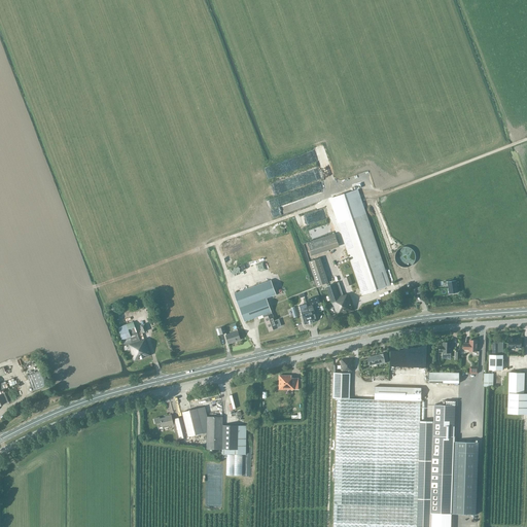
[(311,179),(322,176),(318,167),(308,171),(311,179)]
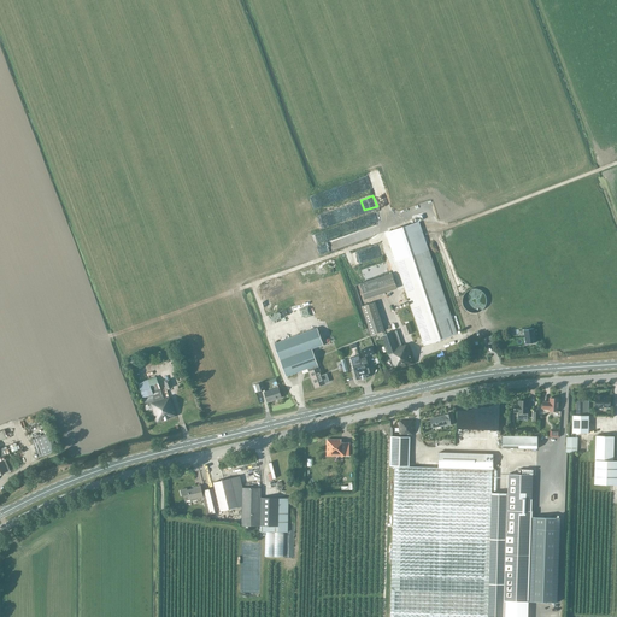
[(418,222),(387,233),(425,346),(457,335),(418,222)]
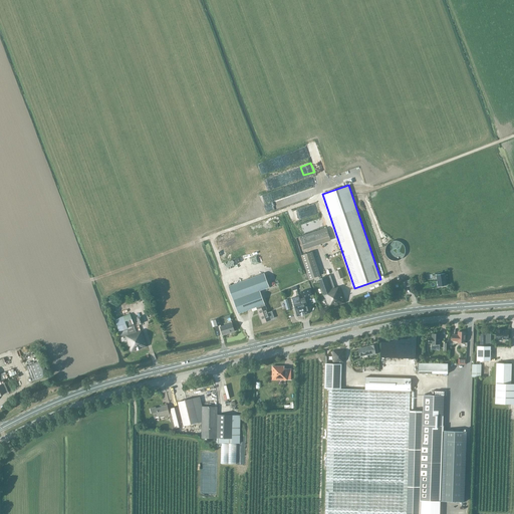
[(290,203),(295,200),(292,194),(287,197),(290,203)]
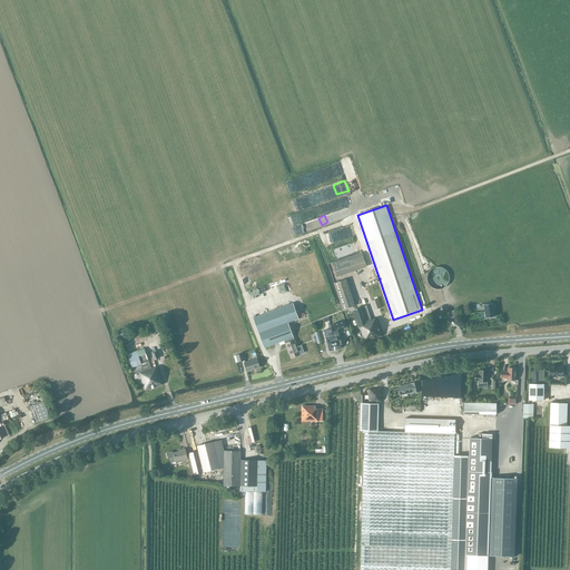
[(362,253),(333,263),(336,274),(366,264),(363,253),(362,253)]
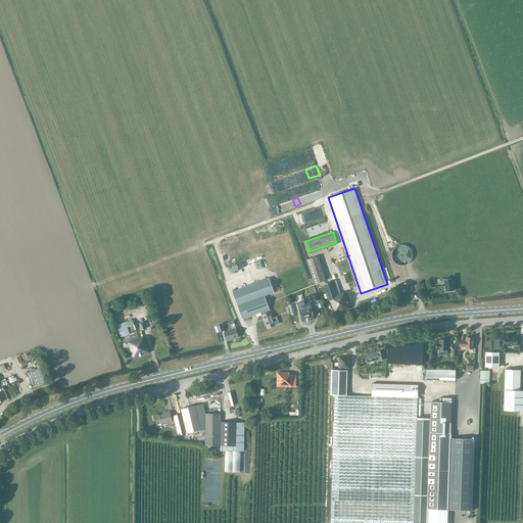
[(413,255),(414,253),(413,251),(413,249),(412,248),(411,246),(409,245),(408,244),(406,243),(403,243),(402,243),(399,244),(397,244),(396,246),(395,247),(394,249),(393,251),(393,253),(393,255),(394,257),(394,258),(395,260),(397,262),(398,263),(401,264),(402,264),(405,264),(407,263),(409,262),(411,260),(412,259),(413,257),(413,255)]
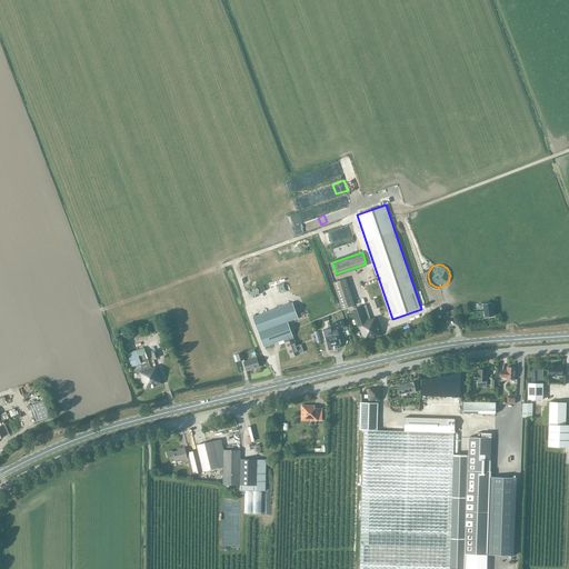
[(335,282),(333,282),(338,296),(339,298),(342,309),(355,306),(346,279),(335,282)]
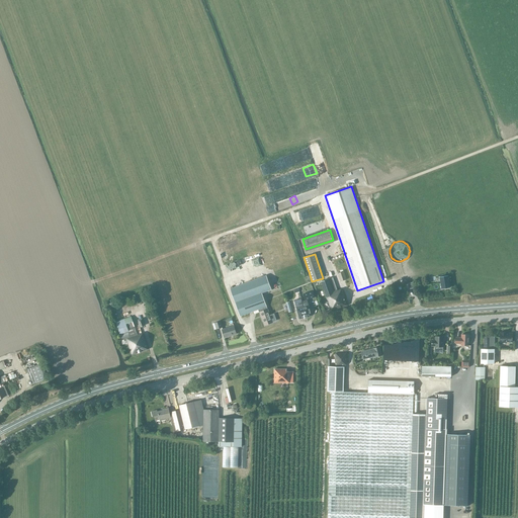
[(261,262),(247,266),(246,261),(241,263),(243,269),(247,267),(248,271),(262,266),(261,262)]
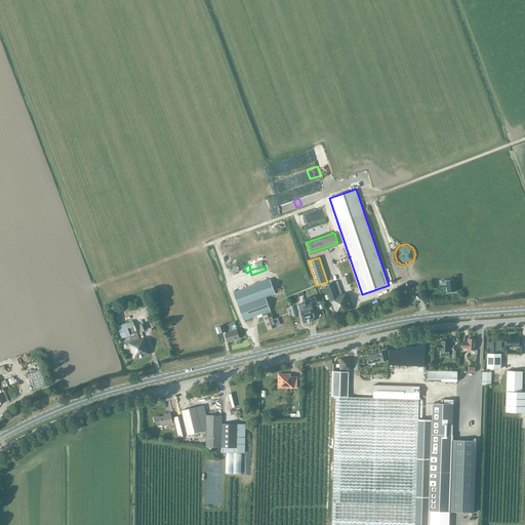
[(342,277),(346,285),(352,283),(349,275),(342,277)]
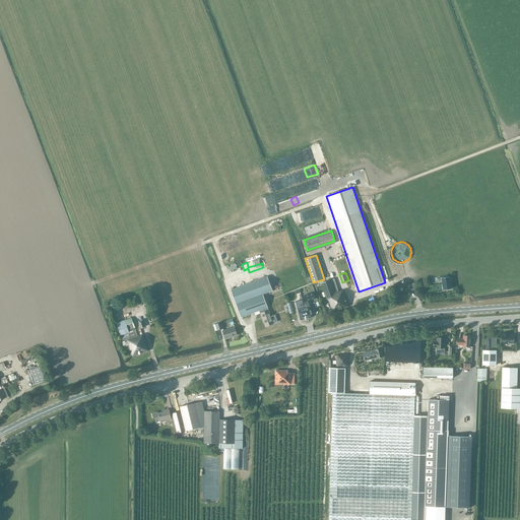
[(242,317),(260,311),(268,308),(263,295),(272,290),(268,276),(232,289),(237,304),(242,317)]
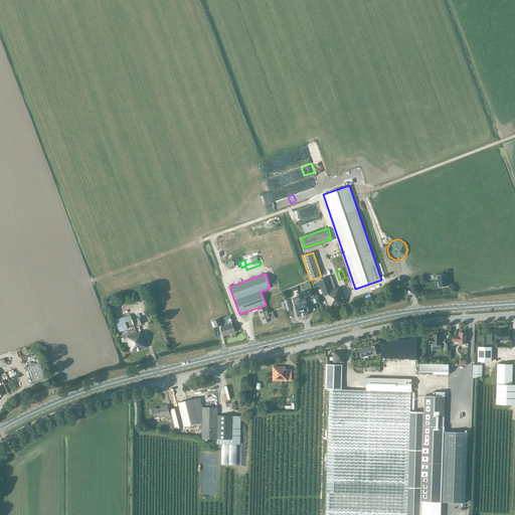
[(446,275),(438,276),(439,288),(448,286),(446,275)]
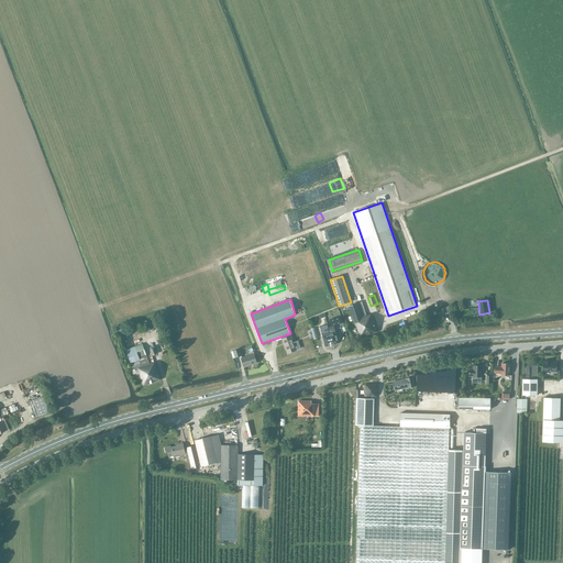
[(377,332),(372,315),(366,316),(362,301),(357,304),(350,306),(360,338),(360,339),(378,332),(377,332)]
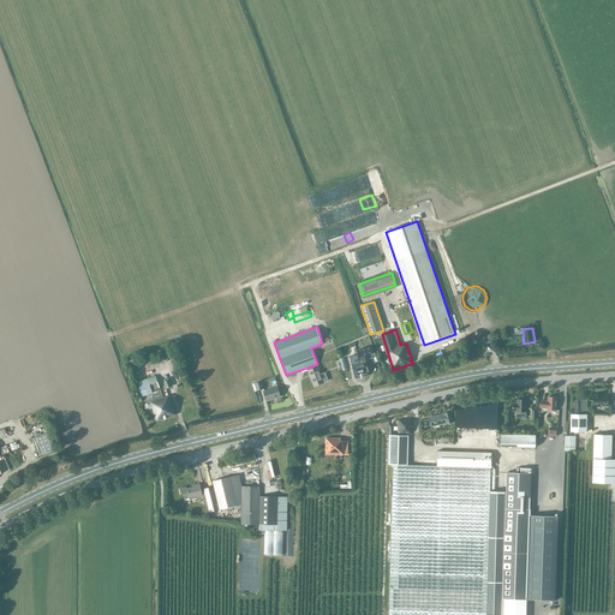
[(371,346),(360,350),(363,357),(365,356),(374,353),(371,346)]
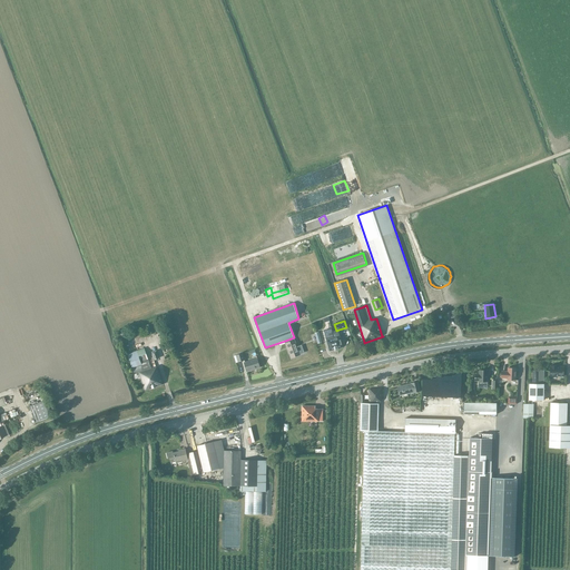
[(145,325),(148,335),(159,331),(156,322),(145,325)]
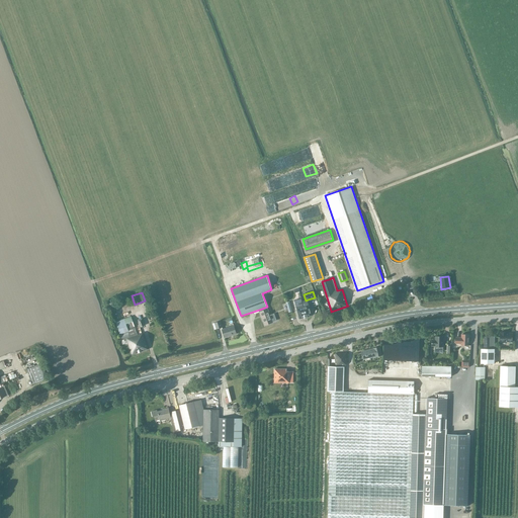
[(301,298),(294,300),(297,309),(299,319),(305,318),(306,318),(305,315),(306,314),(303,301),(301,298)]
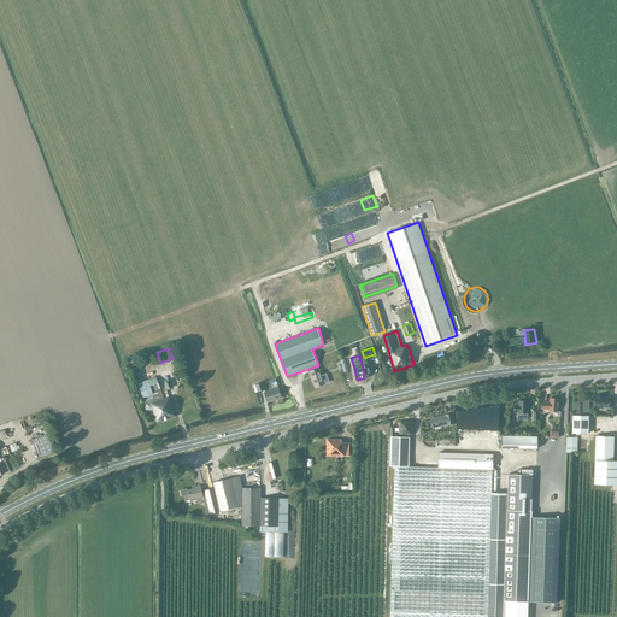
[(364,358),(360,359),(364,374),(363,375),(364,378),(366,378),(366,377),(371,376),(368,364),(366,357),(364,358)]
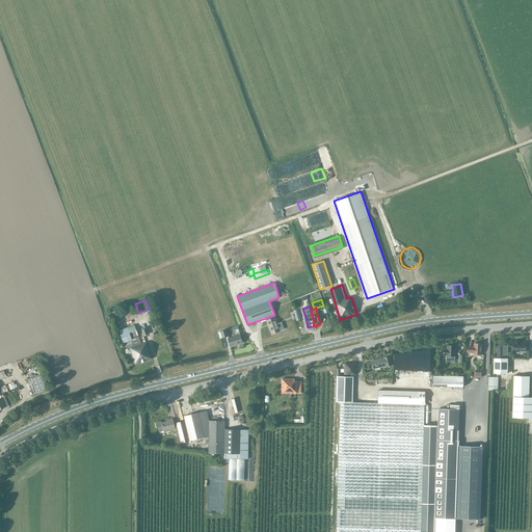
[(274,315),(266,318),(267,320),(266,320),(268,324),(267,324),(268,326),(269,326),(272,334),(280,331),(280,330),(284,328),(282,322),(277,324),(275,317),(274,315)]
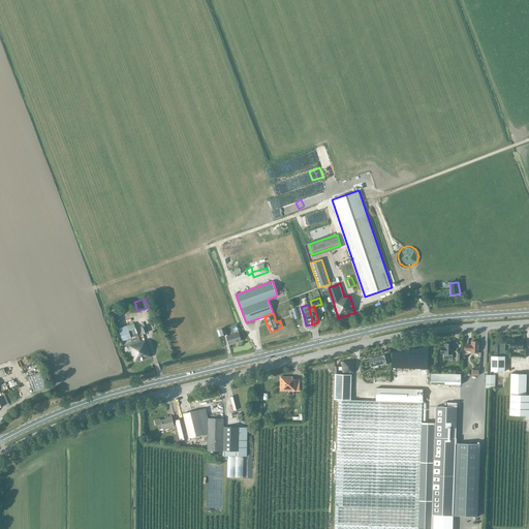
[(127,325),(119,329),(123,342),(138,336),(136,329),(134,323),(127,325)]
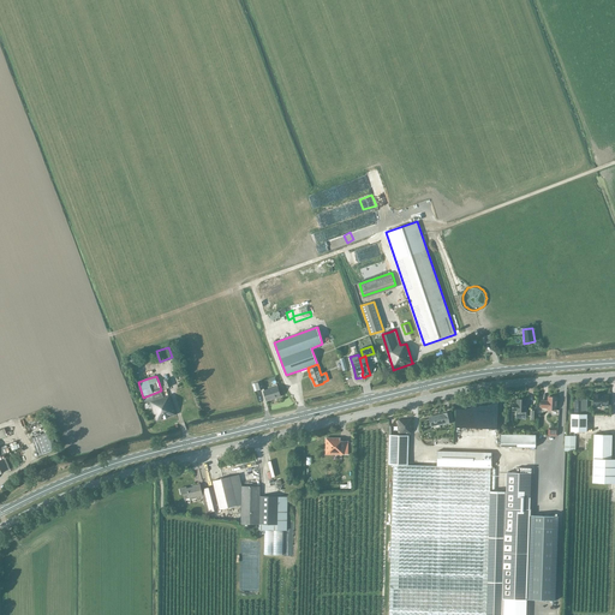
[(264,392),(267,401),(281,396),(278,387),(264,392)]
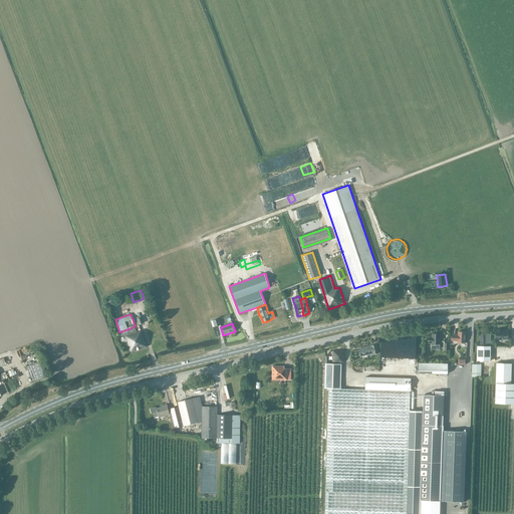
[(135,326),(119,332),(121,337),(121,341),(126,340),(131,351),(132,352),(148,346),(142,331),(138,332),(137,332),(135,326)]
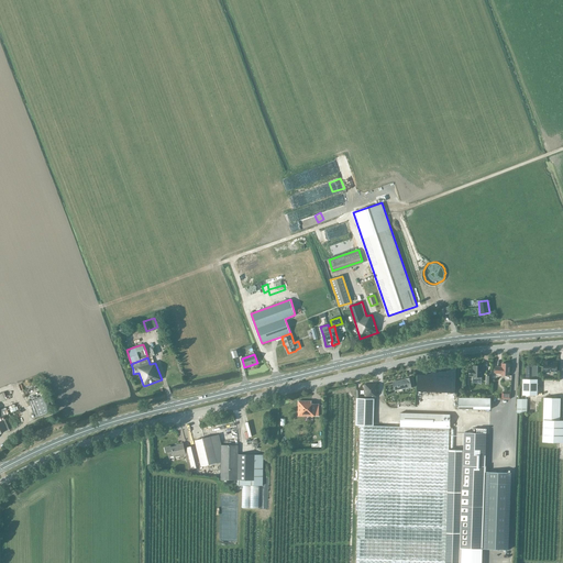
[(551,363),(551,362),(544,362),(544,363),(543,363),(543,372),(554,372),(553,374),(558,374),(558,372),(558,363),(551,363)]
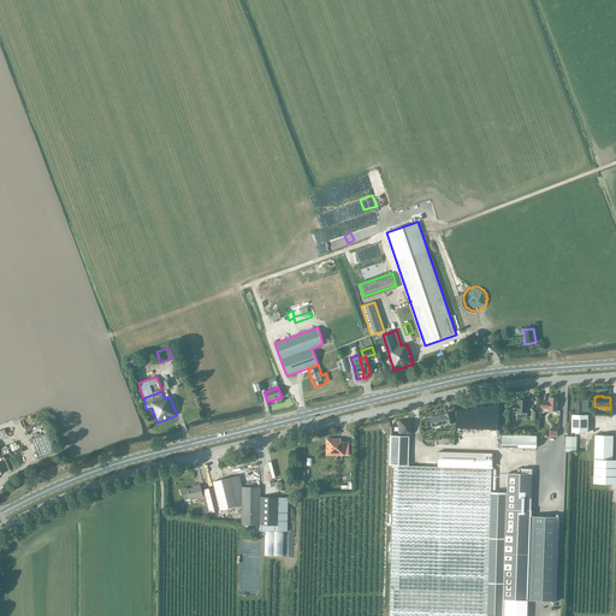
[(549,409),(549,410),(557,412),(558,398),(549,398),(549,402),(543,402),(542,409),(549,409)]
